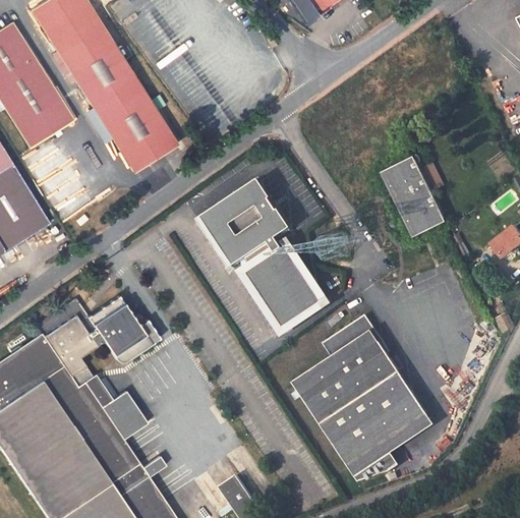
[(131,173),(176,146),(84,0),(40,0),(27,7),(131,173)]
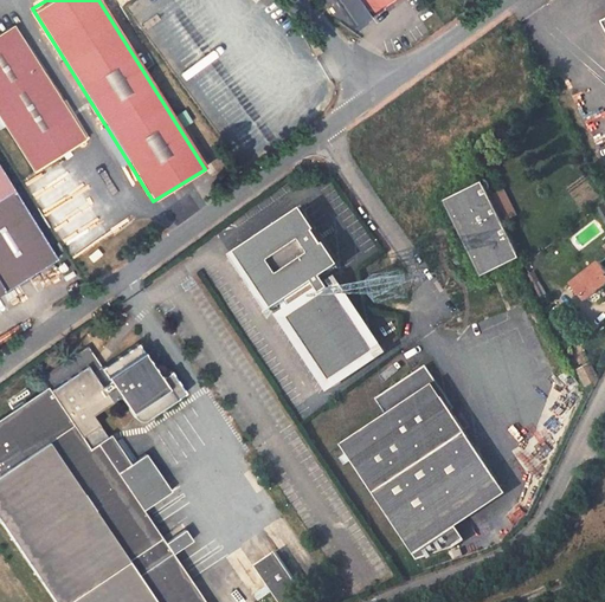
[(334,0),(353,28),(367,18),(354,0),(334,0)]
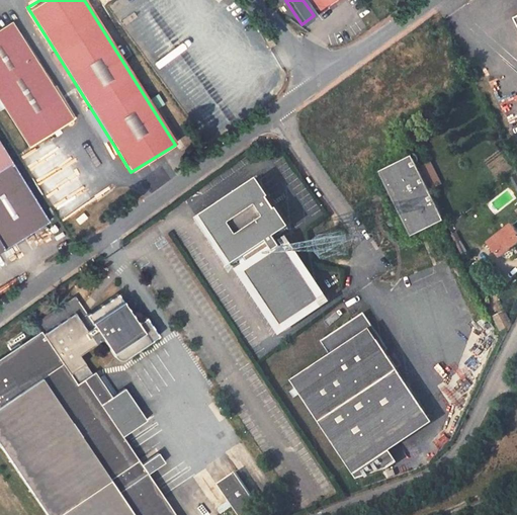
[(303,0),(314,15),(327,6),(330,7),(334,5),(334,2),(336,0),(303,0)]
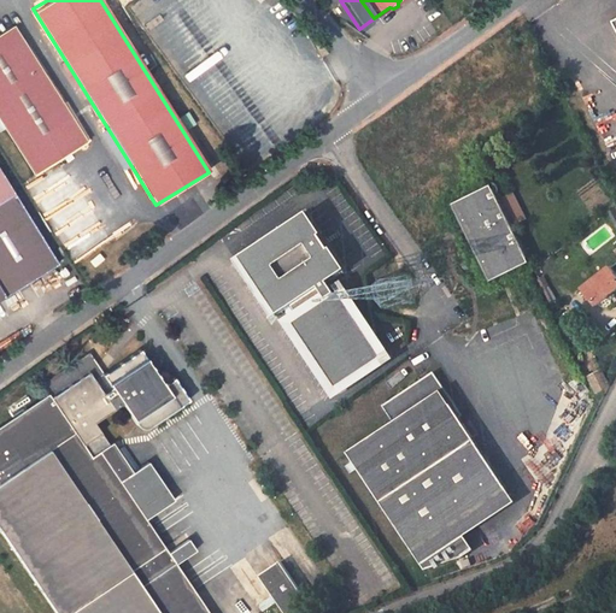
[(10,23),(0,28),(0,122),(30,171),(83,140),(10,23)]
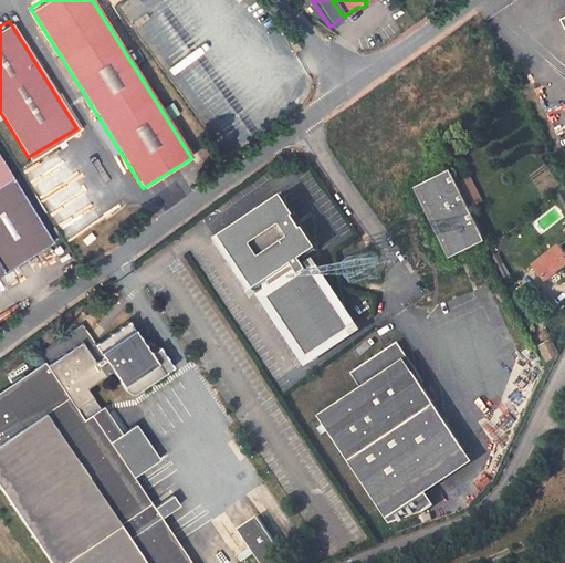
[(0,269),(46,241),(8,177),(0,165),(0,269)]
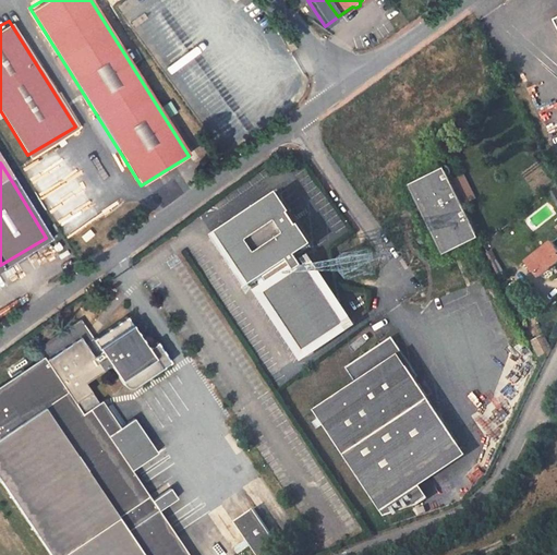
[(442,165),(409,182),(443,252),(477,236),(442,165)]
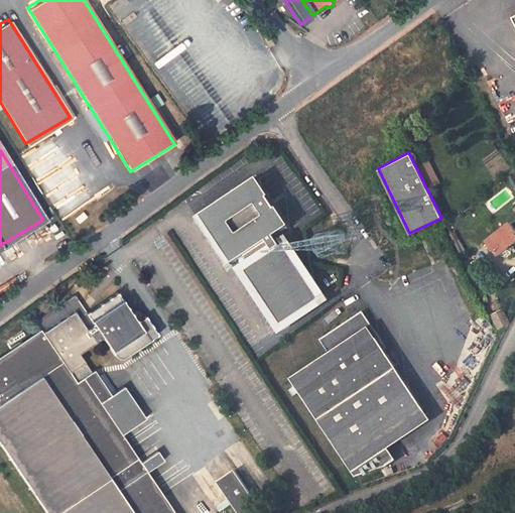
[(205,220),(206,222),(212,230),(215,228),(223,240),(220,242),(232,260),(241,254),(265,238),(285,225),(273,207),(266,212),(245,179),(217,198),(220,204),(216,206),(215,205),(209,209),(207,211),(205,213),(205,217),(205,220)]
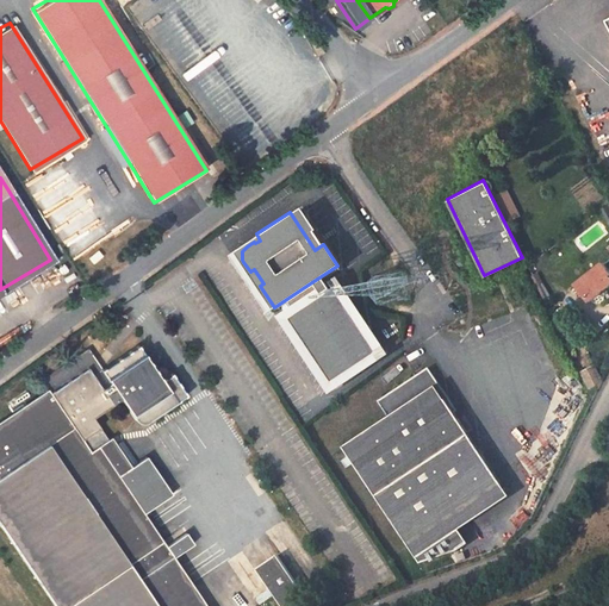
[(588,299),(608,282),(608,272),(603,263),(576,283),(588,299)]
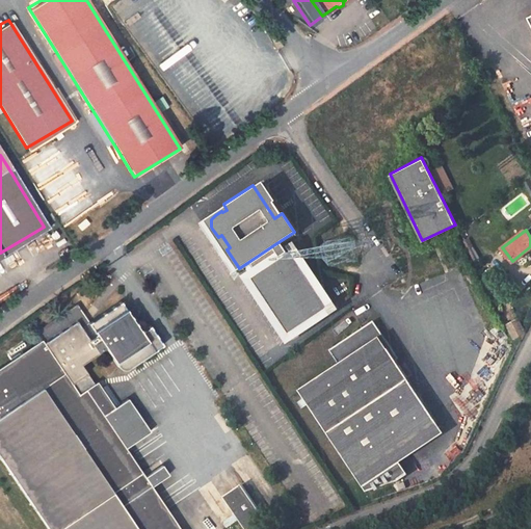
[(273,245),(248,262),(256,271),(280,256),(273,245)]
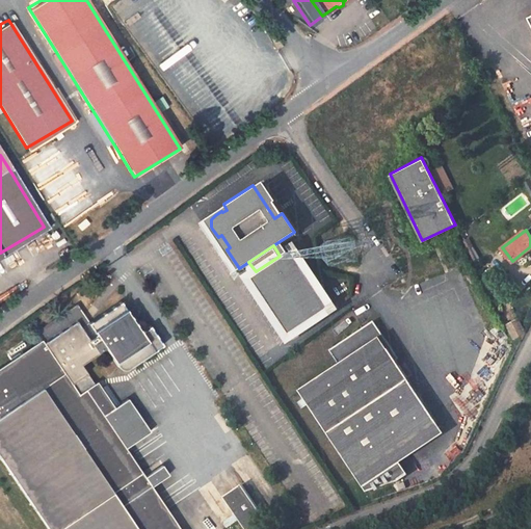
[(256,271),(245,279),(261,302),(264,300),(270,310),(267,312),(283,336),(328,306),(290,248),(280,256),(256,271)]
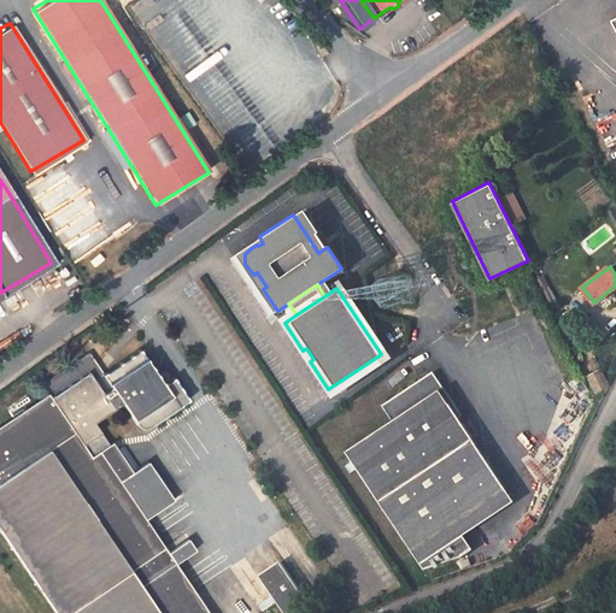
[(0,531),(53,612),(209,612),(142,510),(170,491),(153,465),(139,475),(118,444),(113,447),(99,424),(128,405),(142,428),(144,429),(146,429),(150,430),(154,428),(194,402),(179,378),(168,385),(145,349),(107,375),(98,381),(92,372),(57,395),(53,396),(51,393),(0,425),(0,531)]
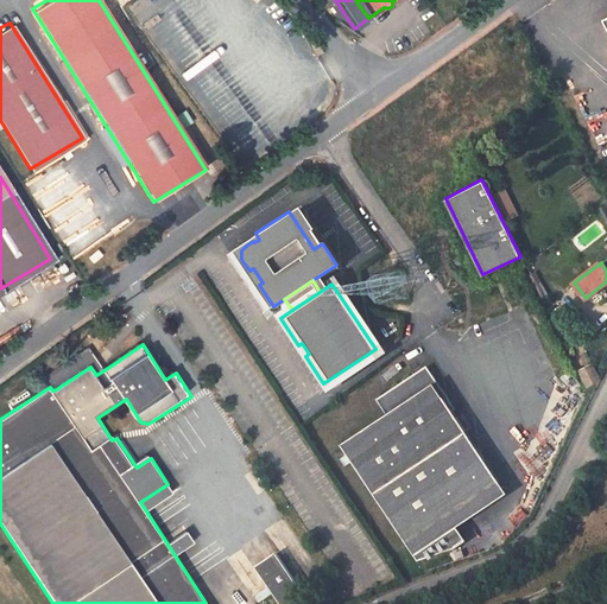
[(96,375),(106,369),(92,347),(82,353),(90,367),(96,375)]
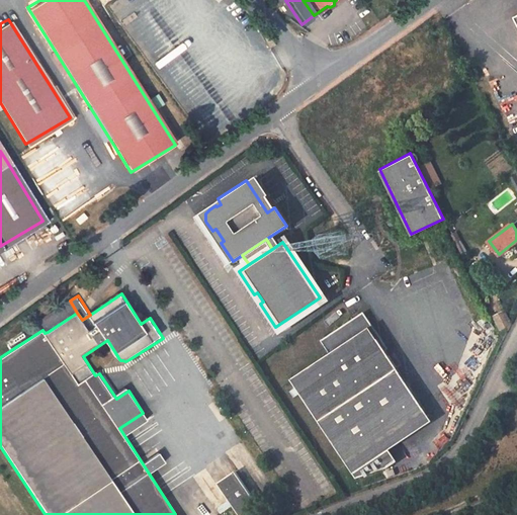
[(48,332),(77,313),(70,301),(39,321),(48,332)]
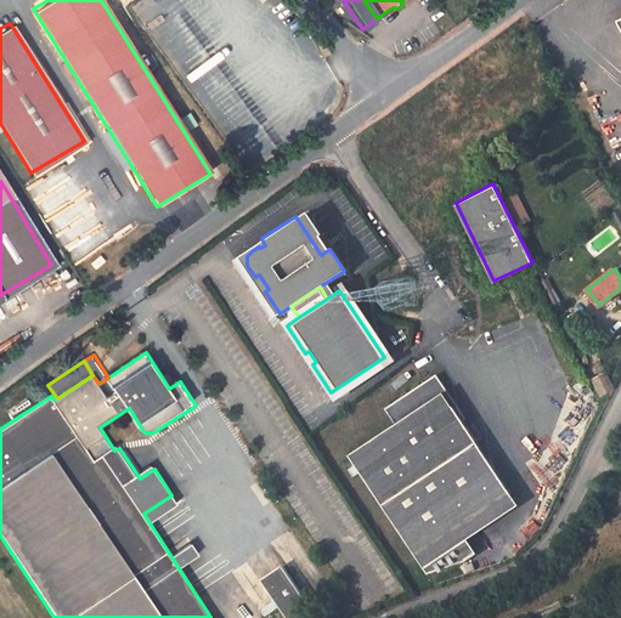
[(598,395),(613,387),(604,372),(590,378),(598,395)]
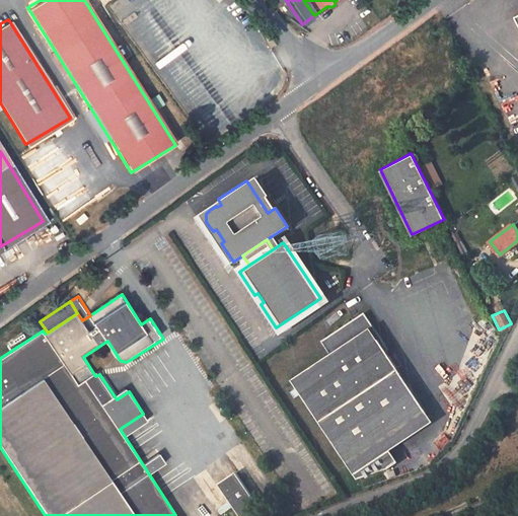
[(327,353),(289,378),(317,421),(355,477),(391,463),(384,452),(377,441),(424,411),(396,369),(383,350),(385,348),(362,311),(319,340),(327,353)]
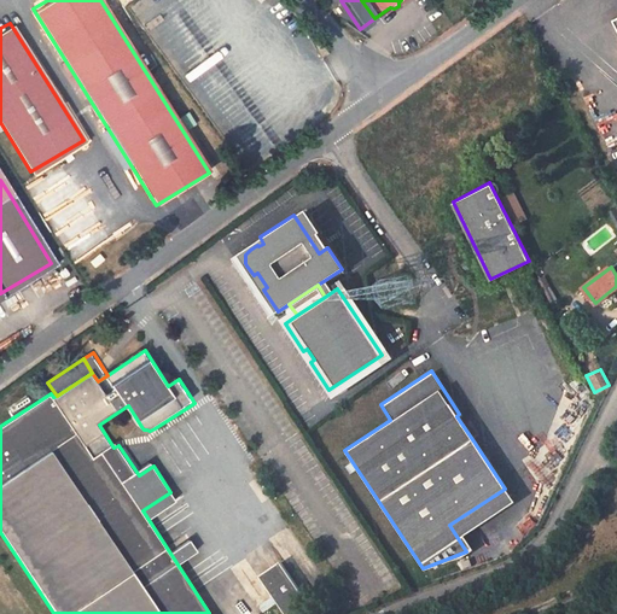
[(513,502),(505,489),(449,525),(458,538),(513,502)]
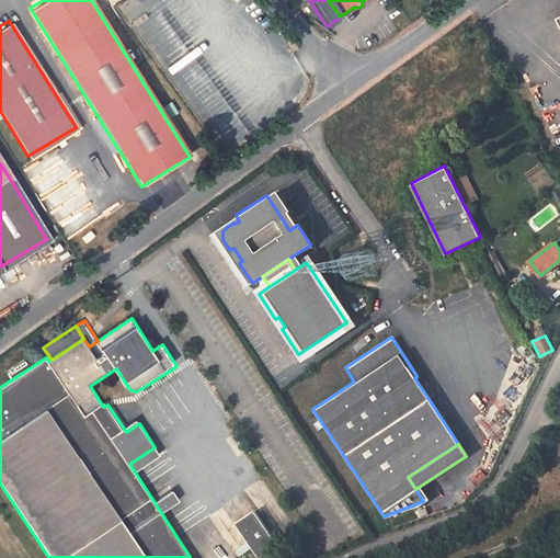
[(137,475),(162,457),(158,451),(132,468),(137,475)]
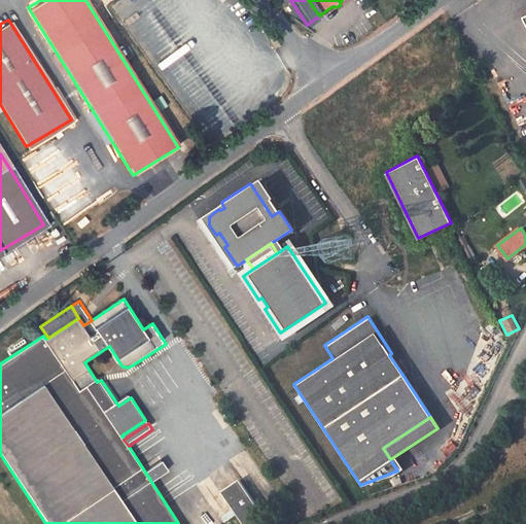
[(241,484),(221,497),(239,523),(258,523),(265,520),(241,484)]
